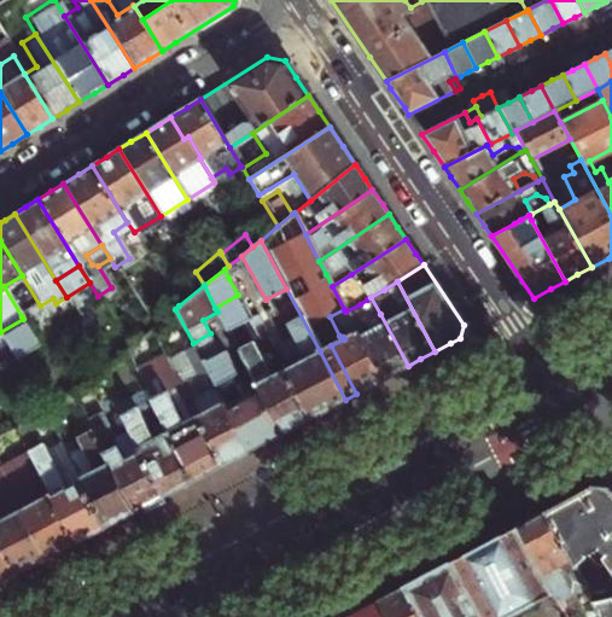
[(345,400),(320,351),(286,289),(266,300),(268,304),(273,315),(267,319),(266,320),(267,321),(270,329),(285,321),(295,339),(280,347),(291,367),(316,415),(337,403),(345,400)]
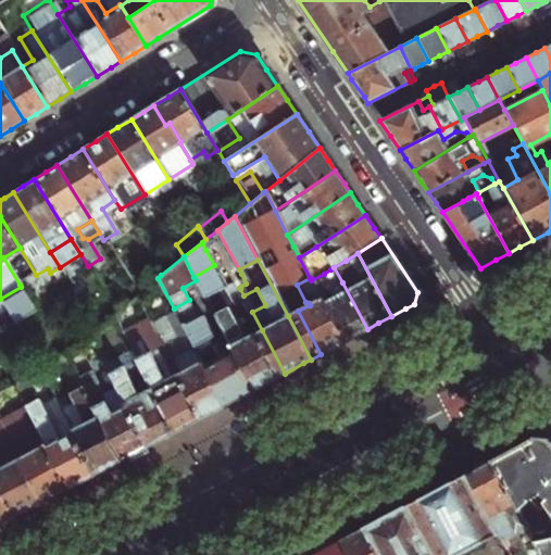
[(193,277),(196,280),(204,297),(225,286),(224,285),(218,274),(214,265),(193,277)]
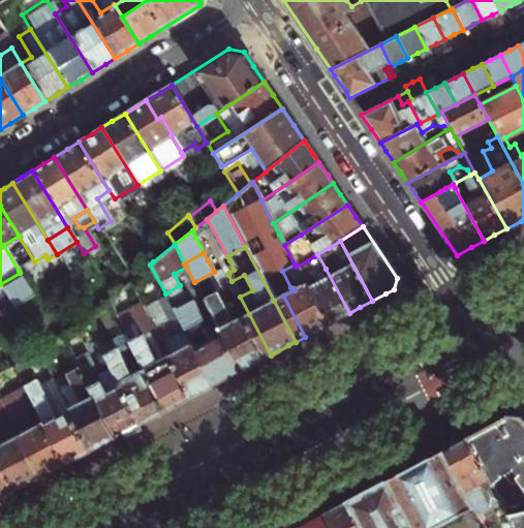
[(322,281),(308,289),(327,325),(337,319),(349,313),(326,269),(317,254),(314,256),(308,260),(296,267),(303,280),(314,274),(317,278),(319,276),(322,281)]
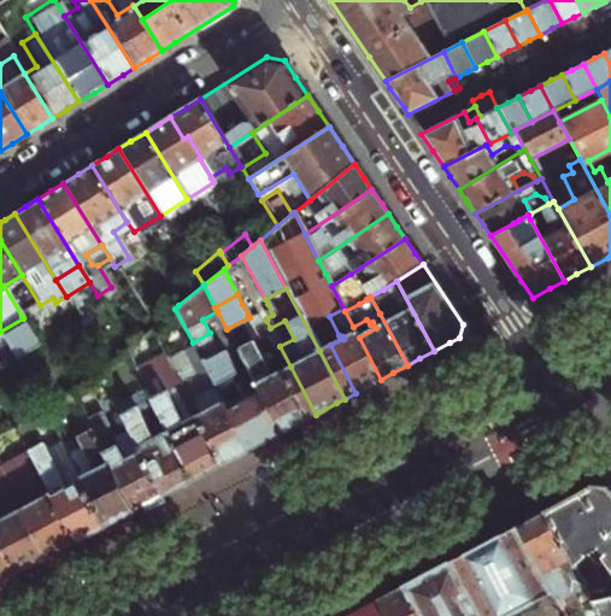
[(330,345),(356,393),(369,386),(381,380),(359,338),(353,327),(345,311),(344,309),(329,316),(339,335),(342,336),(344,339),(330,345)]
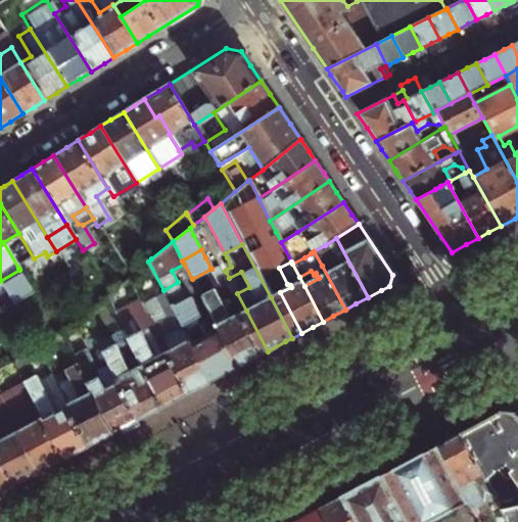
[(131,264),(125,269),(129,276),(135,272),(131,264)]
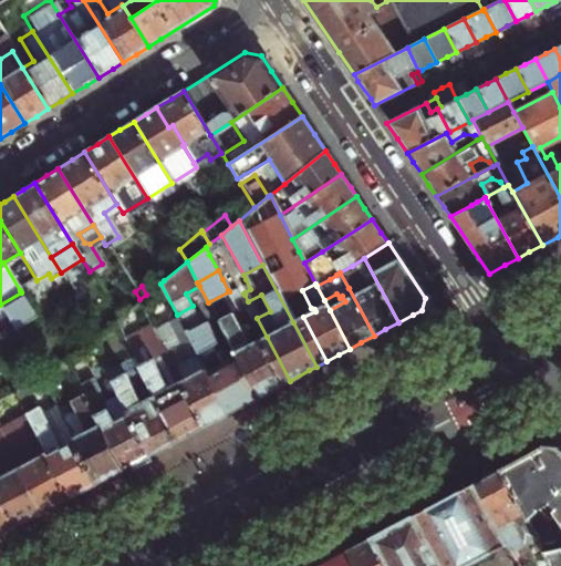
[(228,290),(229,291),(232,298),(238,296),(234,288),(228,290)]
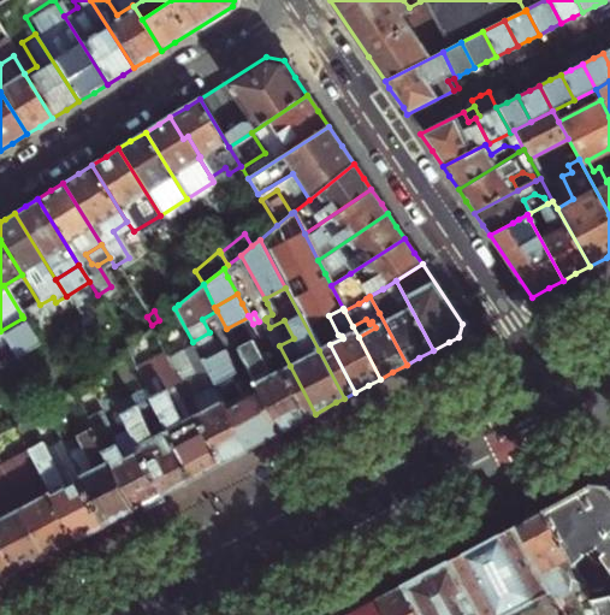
[(249,317),(226,329),(231,339),(247,331),(246,329),(253,324),(249,317)]
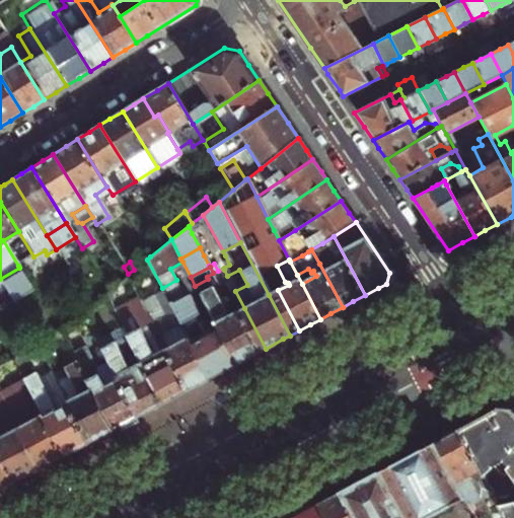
[(33,292),(19,268),(0,279),(6,290),(15,303),(33,292)]
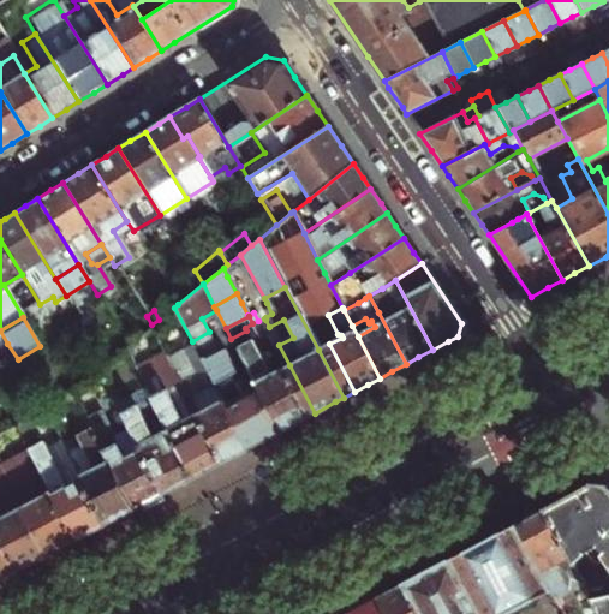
[(365,319),(352,326),(358,337),(375,327),(371,321),(369,323),(365,319)]
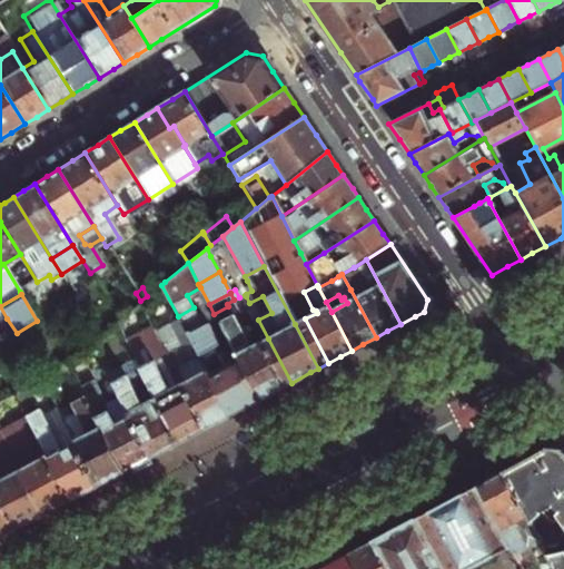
[(178,316),(186,332),(229,415),(245,408),(259,400),(236,356),(230,360),(219,340),(216,341),(208,326),(205,329),(194,307),(178,316)]
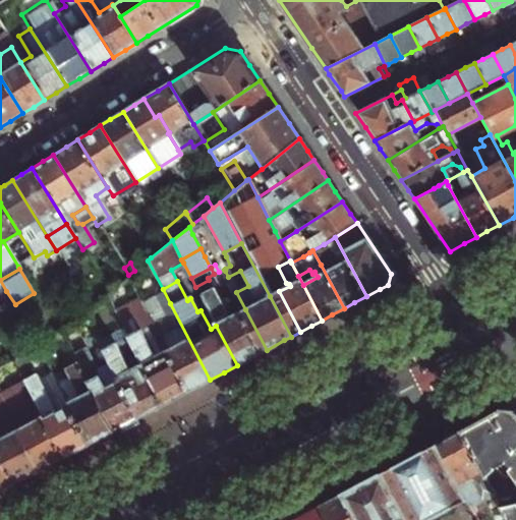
[(213,288),(199,295),(216,326),(237,365),(247,359),(261,352),(239,312),(230,294),(219,300),(213,288)]
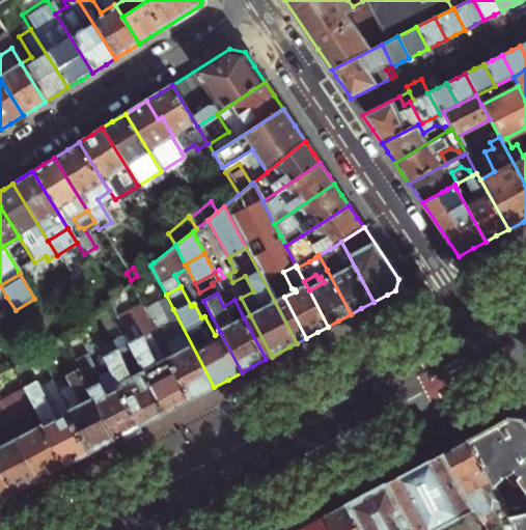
[(214,387),(173,309),(163,314),(157,302),(143,308),(151,324),(156,332),(191,399),(201,393),(214,387)]
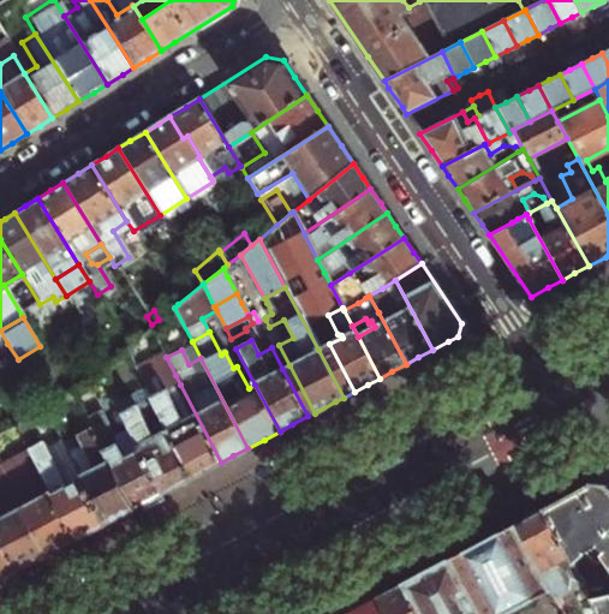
[(286,367),(282,369),(308,416),(311,415),(315,413),(290,365),(286,367)]
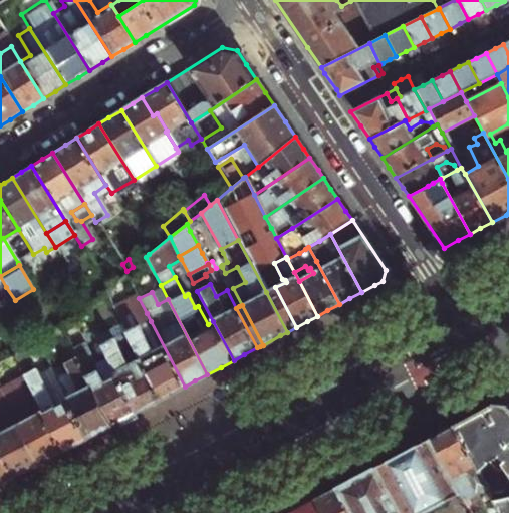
[(147,313),(121,326),(125,334),(151,321),(147,313)]
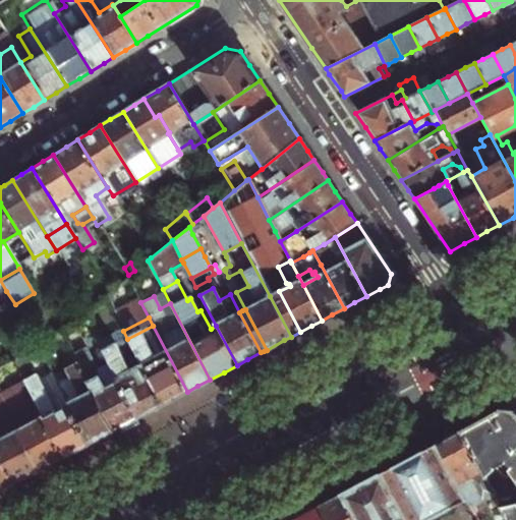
[(153,326),(127,339),(162,405),(178,397),(187,392),(153,326)]
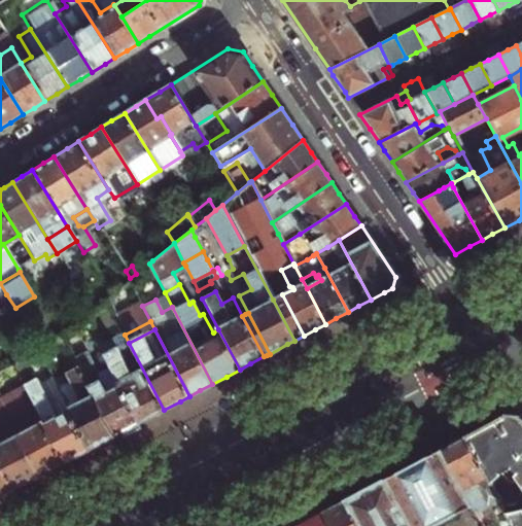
[(114,435),(75,360),(70,351),(61,334),(50,342),(66,370),(72,366),(74,371),(65,376),(70,385),(59,390),(62,396),(90,449),(103,442),(114,435)]
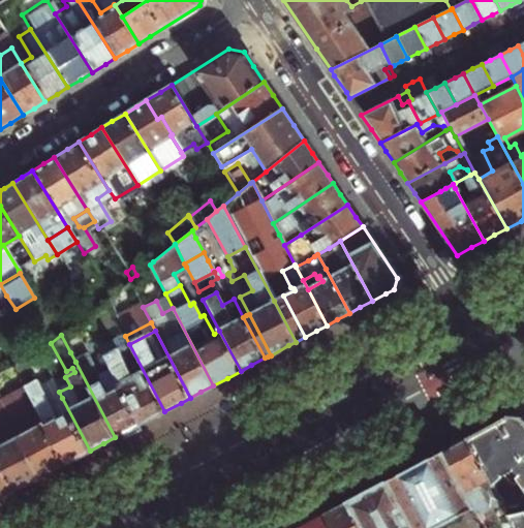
[(125,336),(112,343),(117,351),(129,344),(125,336)]
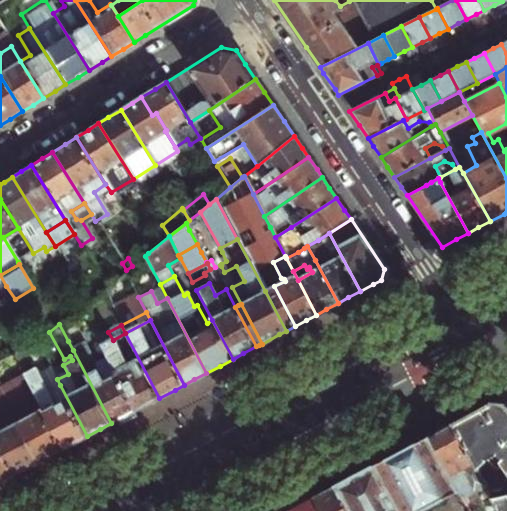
[(97,338),(109,360),(135,410),(148,404),(159,398),(125,333),(113,340),(108,332),(97,338)]
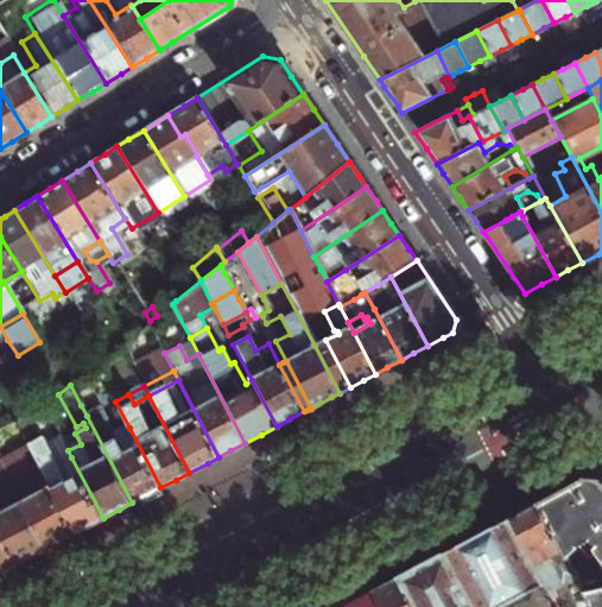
[(101,408),(87,416),(132,503),(147,494),(160,487),(130,428),(115,436),(101,408)]
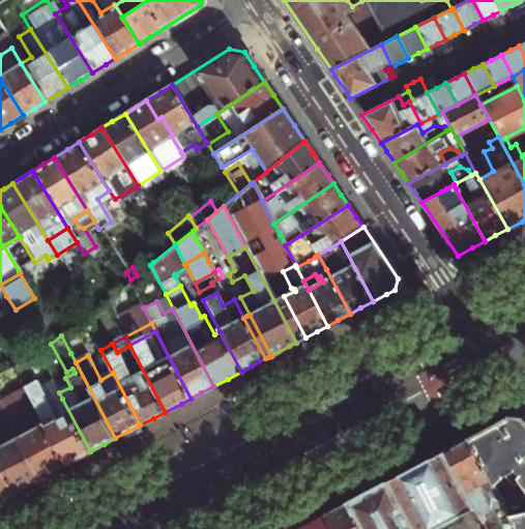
[(25,388),(32,403),(64,465),(79,458),(90,451),(62,399),(49,406),(36,382),(25,388)]
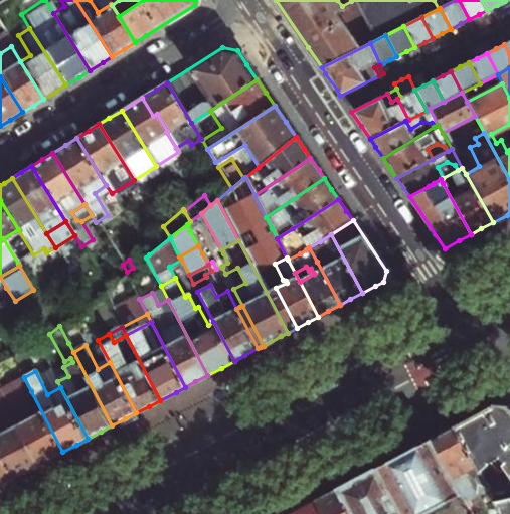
[(26,420),(17,425),(38,465),(50,458),(62,452),(31,391),(15,399),(26,420)]
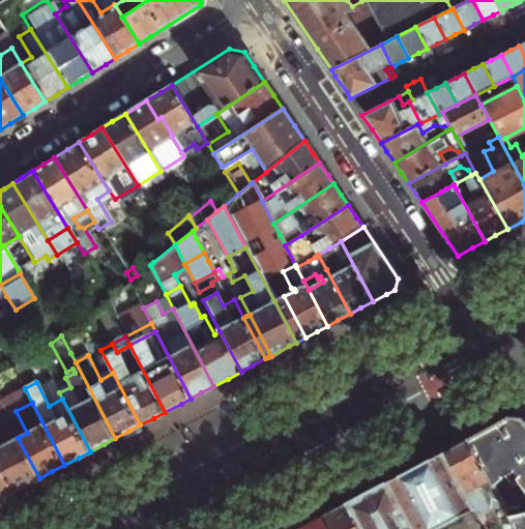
[(16,411),(6,416),(18,438),(27,433),(16,411)]
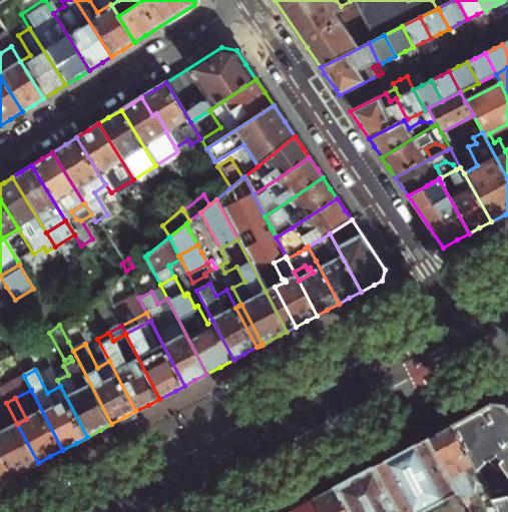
[(449,425),(474,473),(483,463),(495,457),(500,462),(498,464),(503,472),(499,474),(501,479),(506,476),(507,477),(507,497),(507,496),(488,499),(494,511),(507,511),(507,407),(502,403),(492,402),(449,425)]
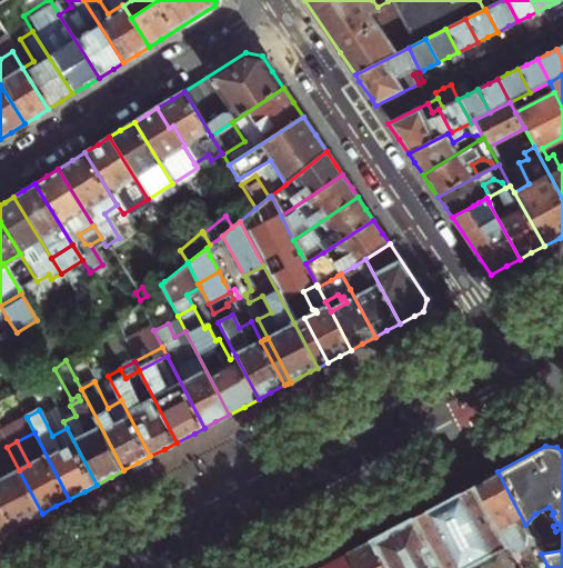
[(7,447),(0,450),(0,459),(9,476),(19,470),(7,447)]
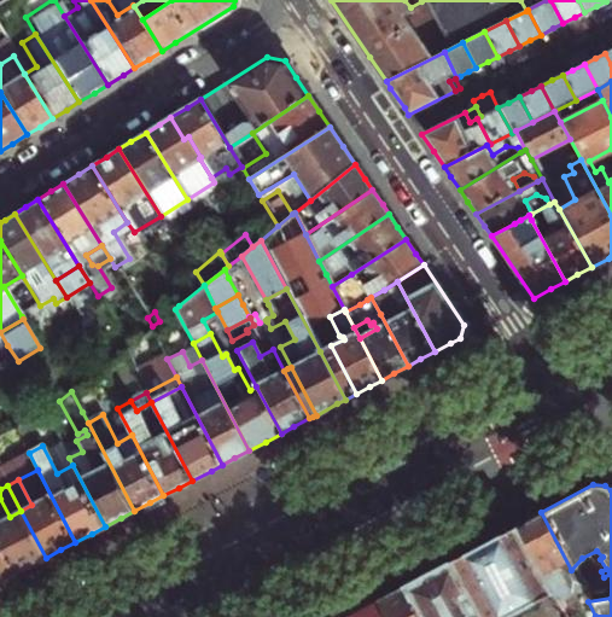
[(0,542),(16,574),(31,565),(46,558),(21,511),(10,517),(0,499),(0,542)]
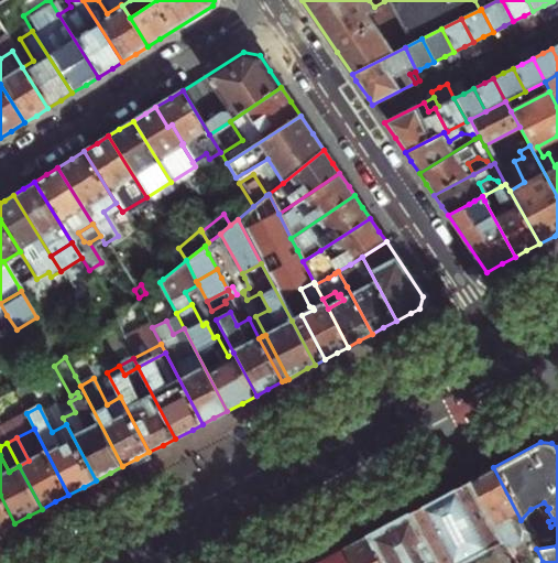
[(481,474),(467,480),(504,551),(529,538),(521,520),(493,467),(481,474)]
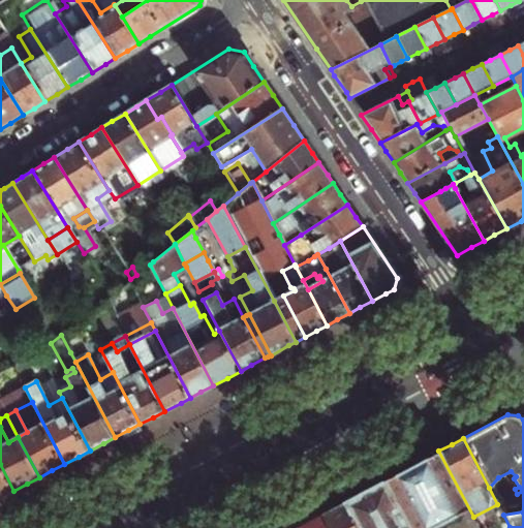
[(479,527),(473,517),(438,451),(428,457),(458,515),(457,527),(479,527)]
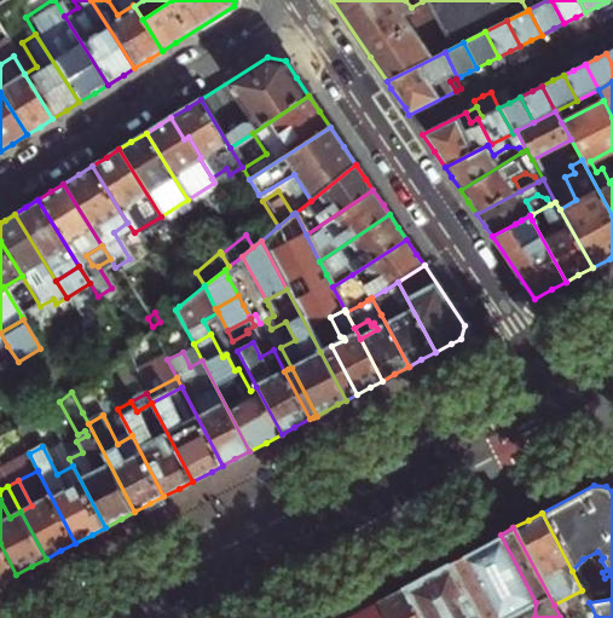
[(485,543),(455,559),(484,617),(507,617),(536,602),(501,535),(485,543)]
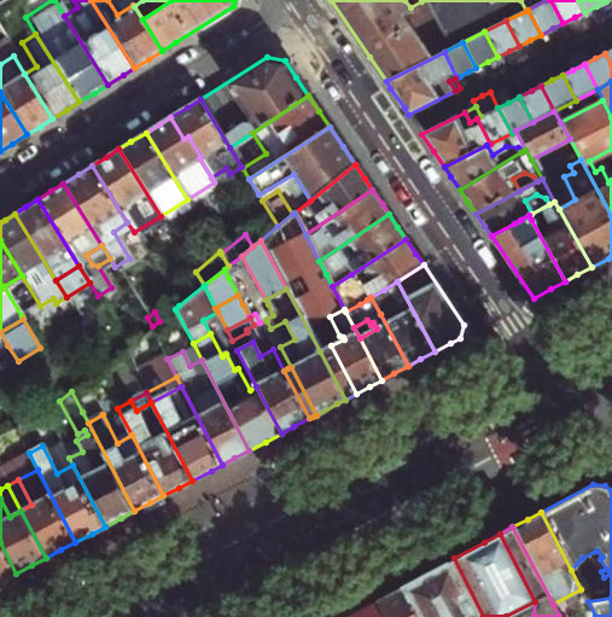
[(16,574),(0,542),(0,582),(3,581),(16,574)]
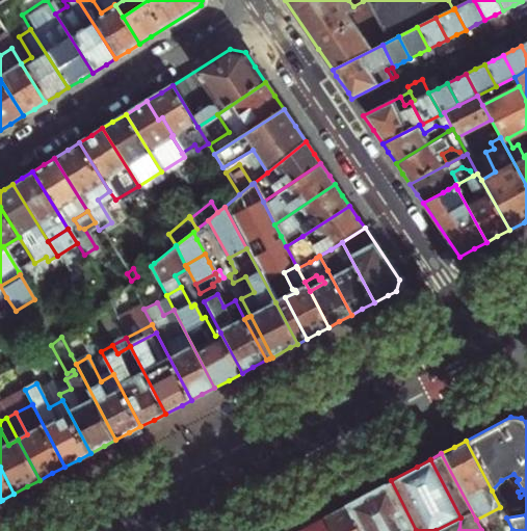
[(371,490),(348,503),(362,530),(398,530),(409,526),(411,530),(416,530),(391,480),(371,490)]
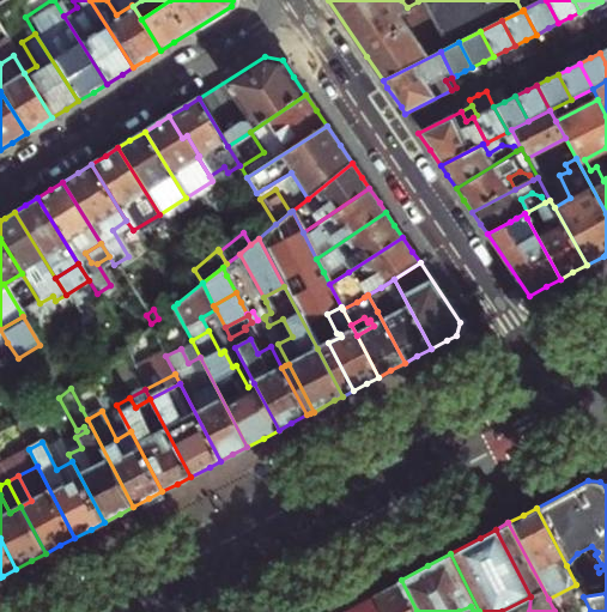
[(417,611),(401,580),(387,588),(372,595),(381,611),(417,611)]
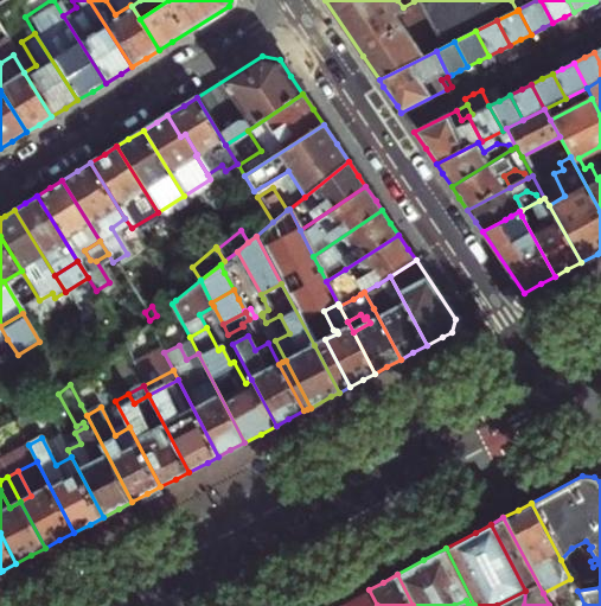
[(377,605),(369,589),(353,598),(337,605),(377,605)]
